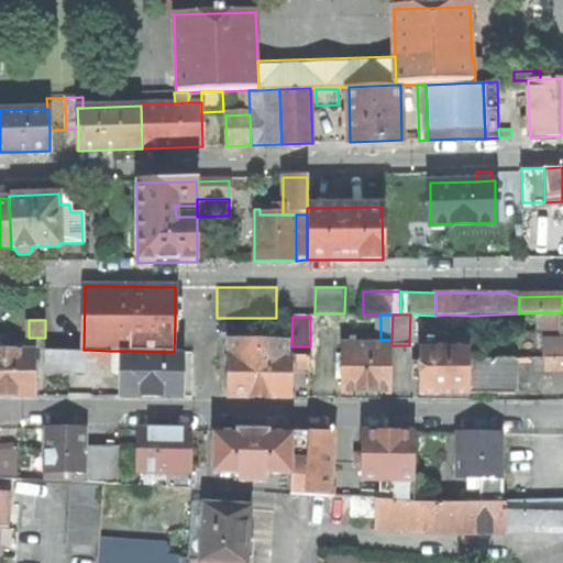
[(230,340),(229,397),(257,397),(289,398),(290,355),(286,355),(286,341),(230,340)]
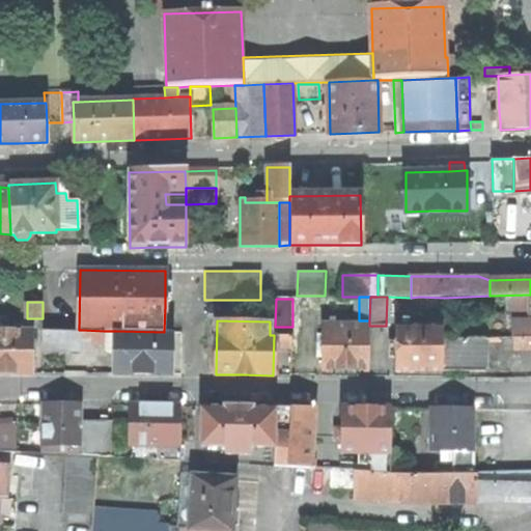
[(530,337),(530,320),(512,322),(512,337),(514,337),(530,337)]
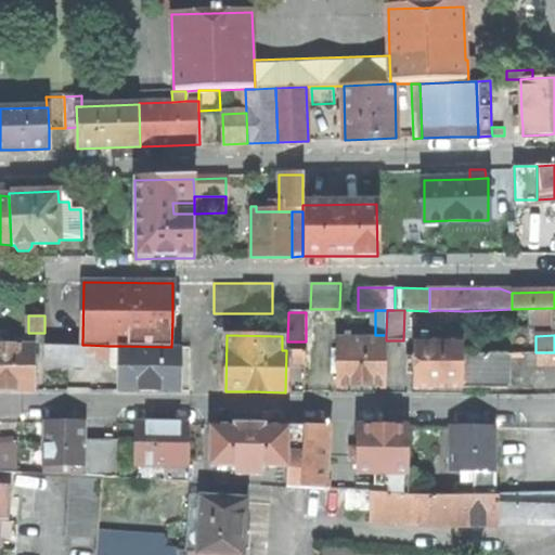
[(360,386),(386,387),(386,340),(350,340),(344,340),(336,340),(336,386),(360,386)]
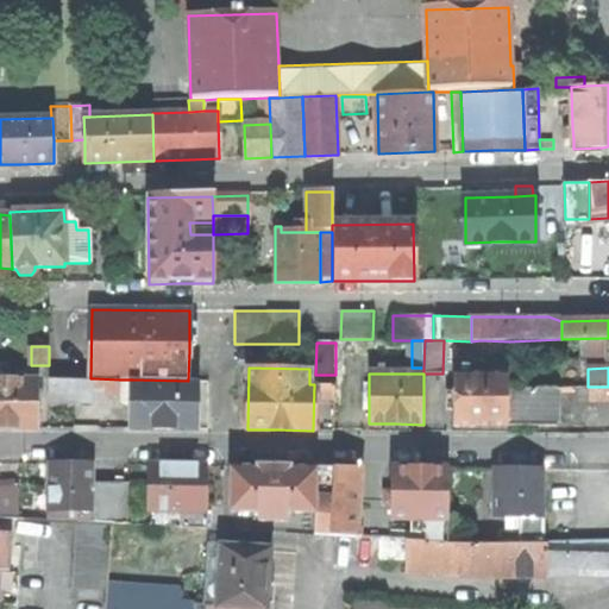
[(481,425),(508,425),(508,388),(508,376),(470,375),(462,375),(454,375),(453,427),(473,427),(473,425),(481,425)]
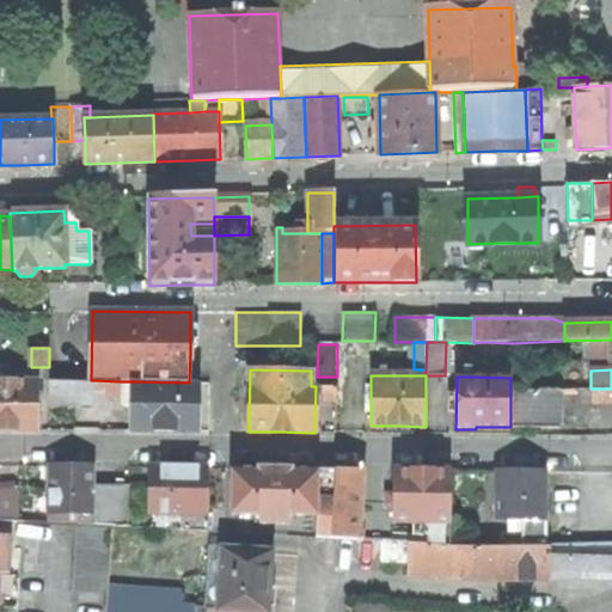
[(36,381),(0,380),(0,428),(2,429),(36,429),(36,381)]
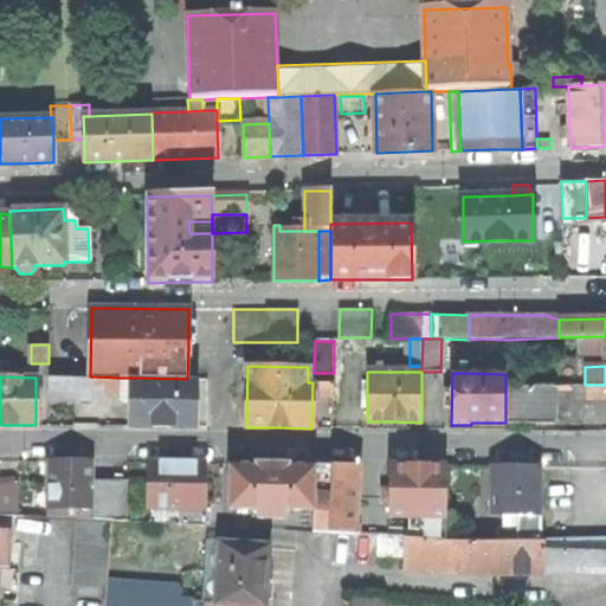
[(94,391),(94,376),(90,376),(49,376),(49,399),(94,400),(94,391)]
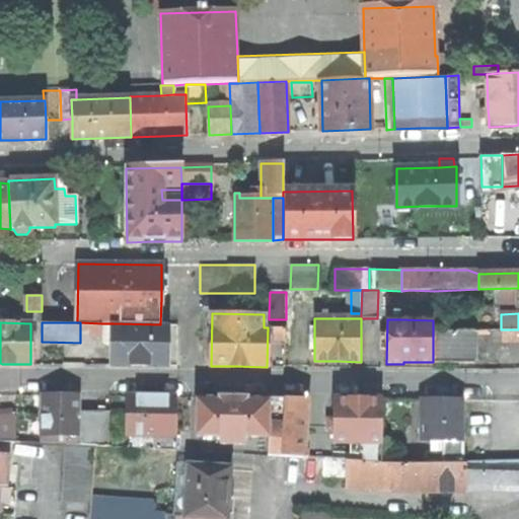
[(80,322),(80,335),(101,335),(101,323),(80,322)]
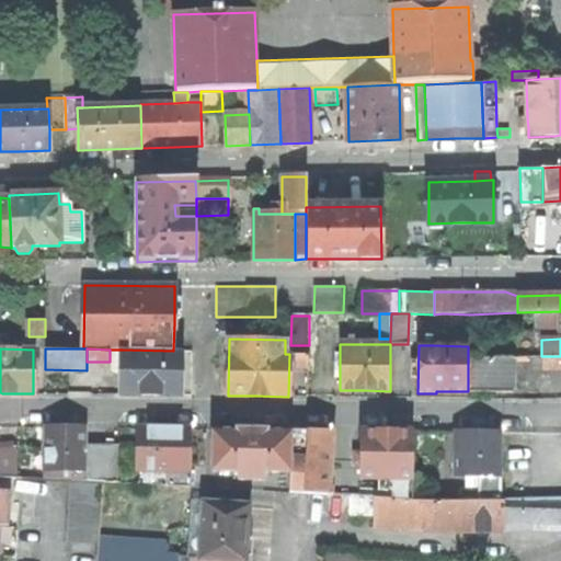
[(122,350),(121,395),(150,395),(181,396),(181,351),(173,351),(122,350)]
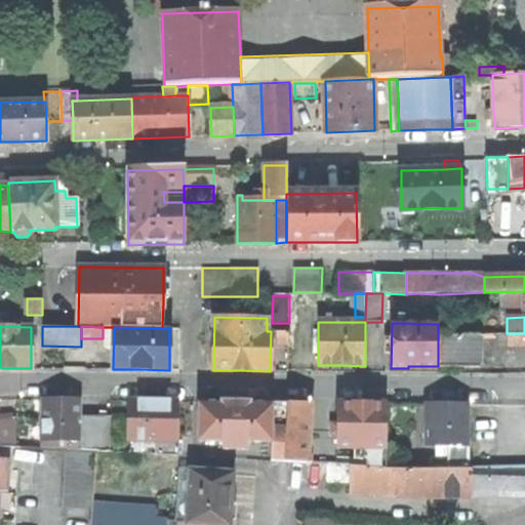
[(288,332),(276,332),(276,345),(288,345),(288,332)]
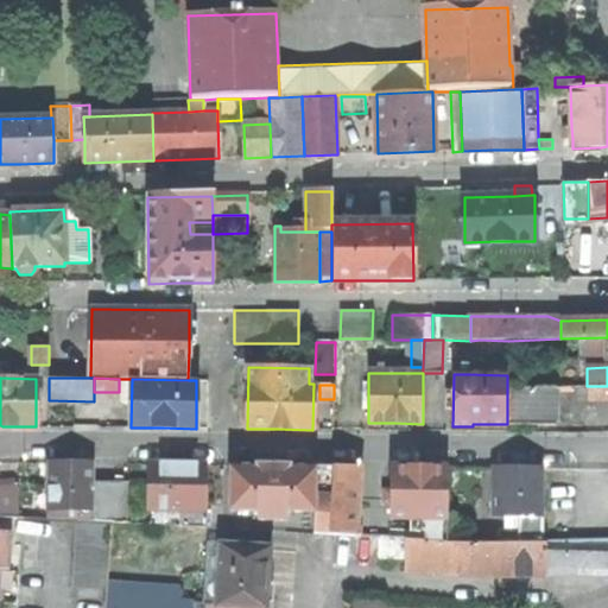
[(607,386),(589,386),(589,400),(607,400),(607,386)]
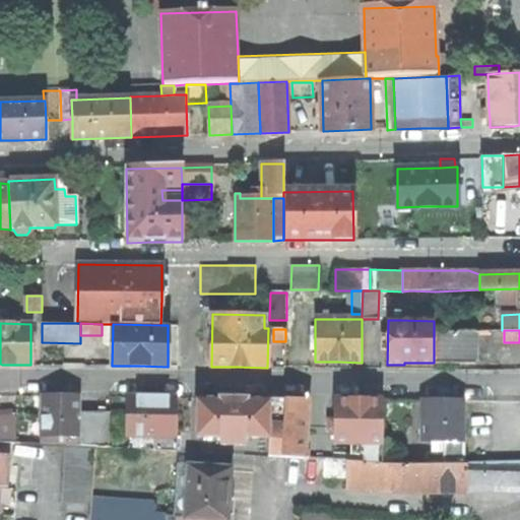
[(434,331),(434,363),(475,363),(476,331),(434,331)]
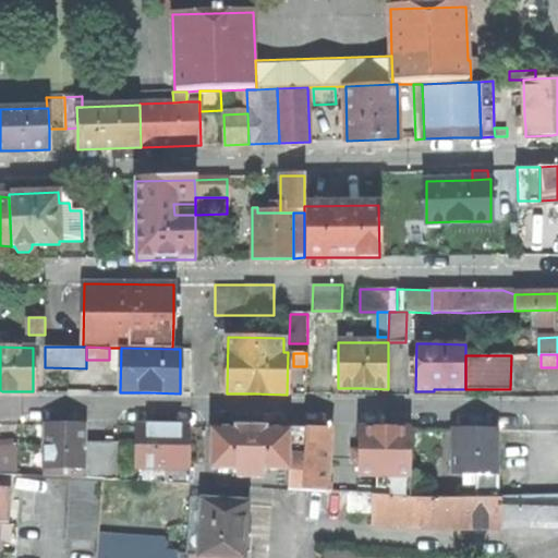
[(45,426),(44,468),(84,469),(84,426),(61,426),(45,426)]
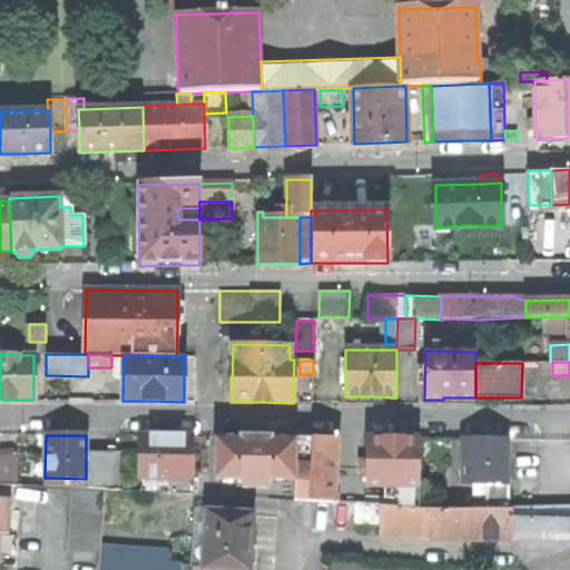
[(141,435),(140,479),(179,479),(194,479),(194,436),(167,436),(141,435)]
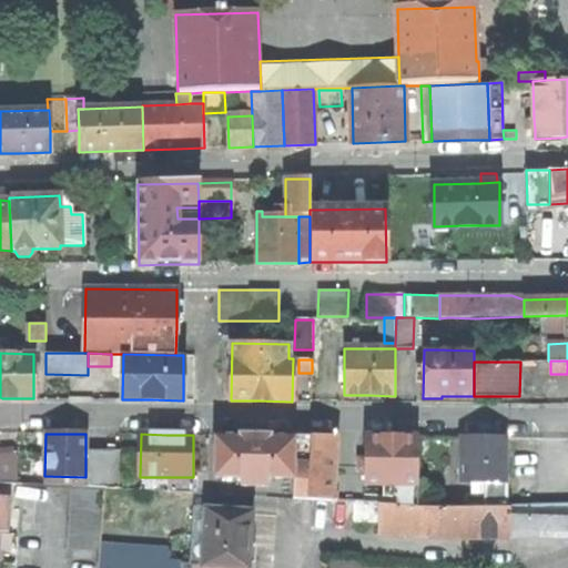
[(267,477),(293,478),(293,436),(254,436),(216,435),(215,477),(241,477),(241,486),(266,486),(267,477)]
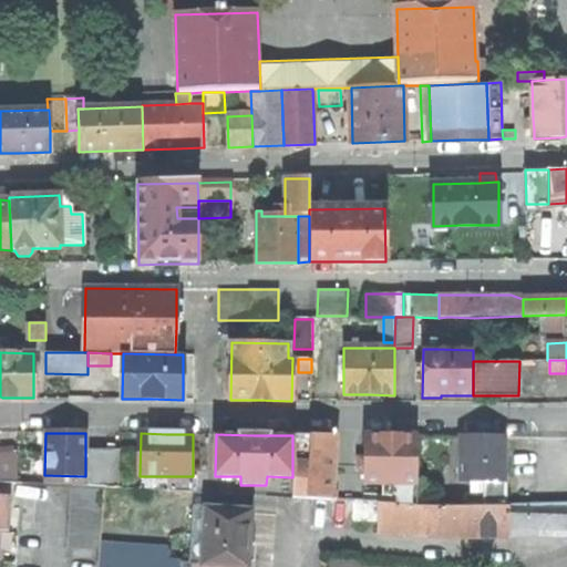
[(292,435),(292,477),(307,477),(308,436),(292,435)]
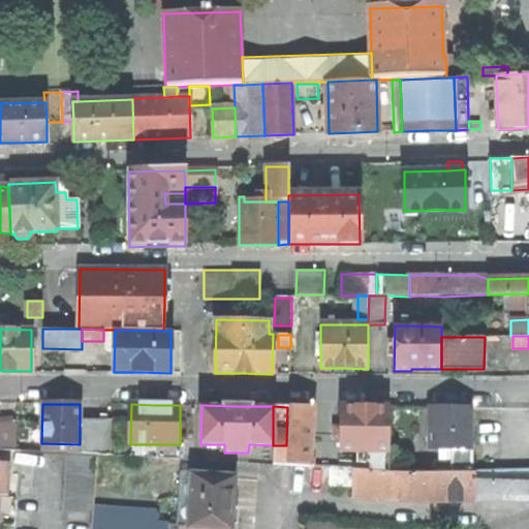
[(356,452),(390,452),(391,407),(363,407),(341,406),(341,428),(340,439),(340,452),(356,452)]
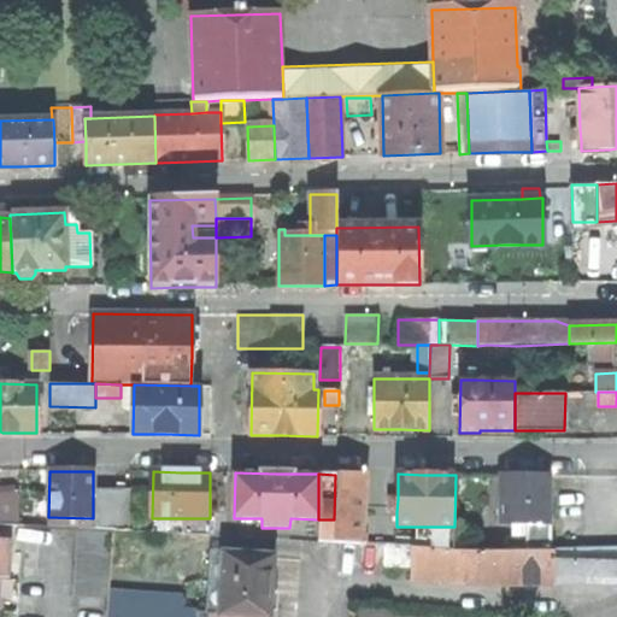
[(364,475),(335,475),(334,519),(334,542),(363,544),(364,475)]
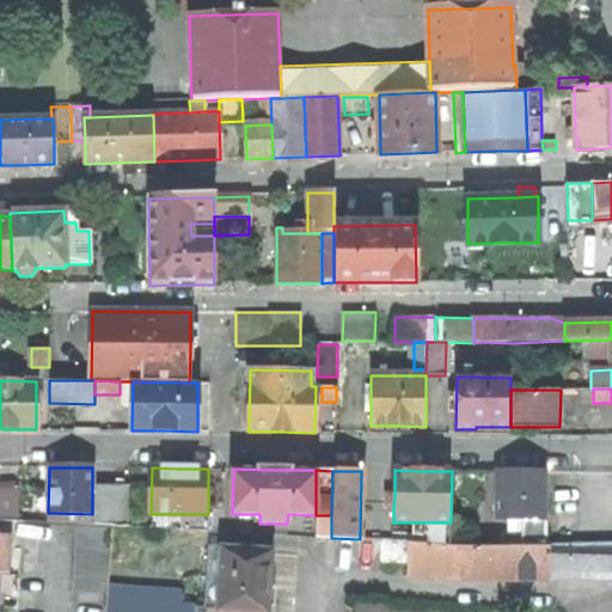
[(499,472),(497,519),(522,520),(545,520),(546,472),(520,472),(499,472)]
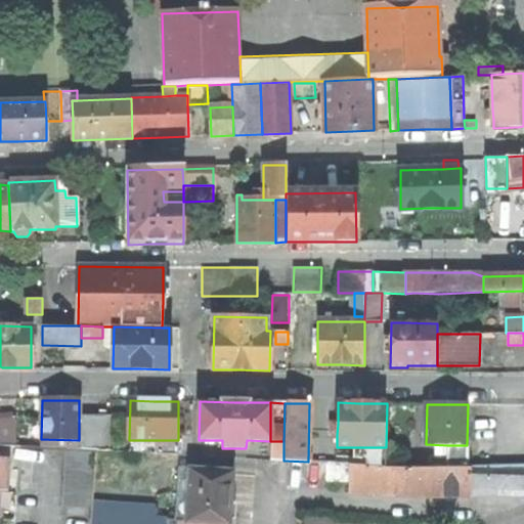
[(81,416),(80,449),(108,450),(110,417),(81,416)]
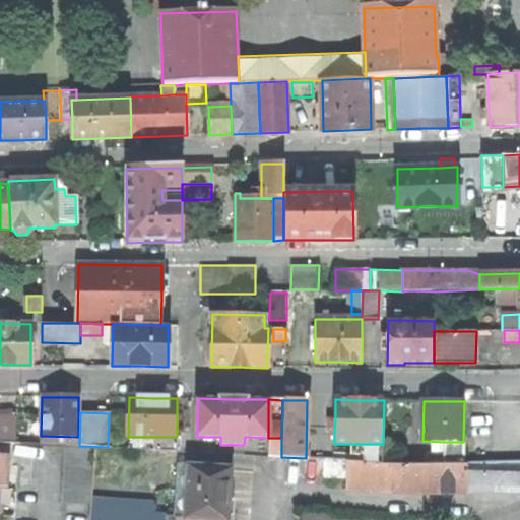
[(0,440),(15,441),(16,416),(0,415),(0,440)]
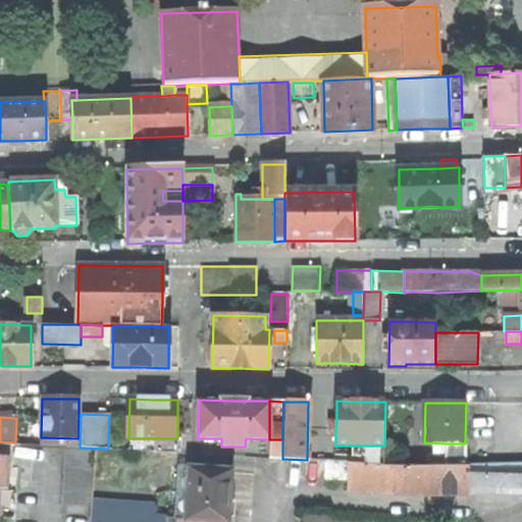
[(177,438),(164,438),(164,453),(176,453),(177,438)]
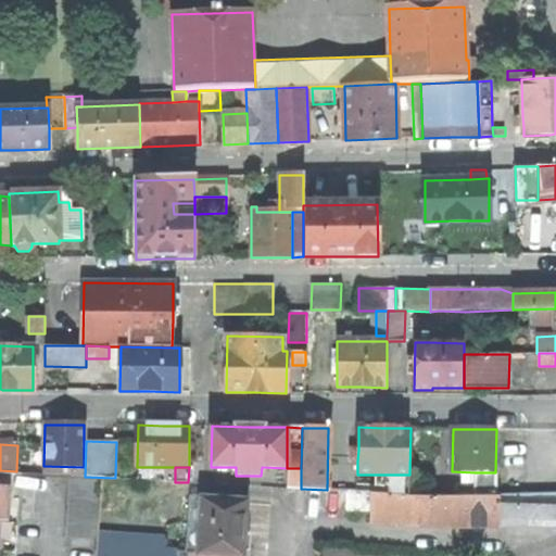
[(301,468),(287,468),(286,489),(301,489),(301,468)]
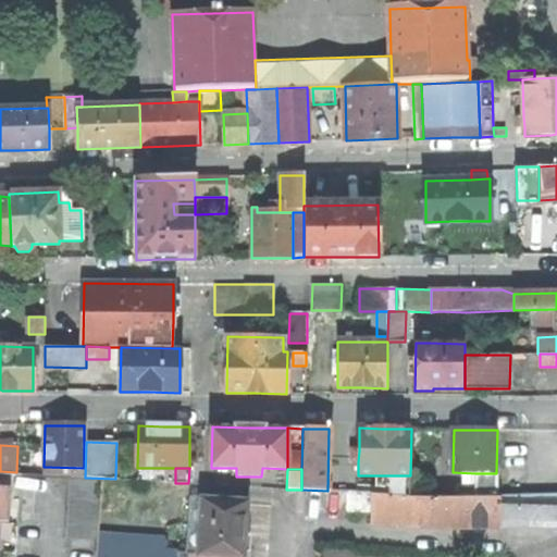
[(496,473),(475,473),(475,485),(457,484),(457,496),(496,497),(496,473)]
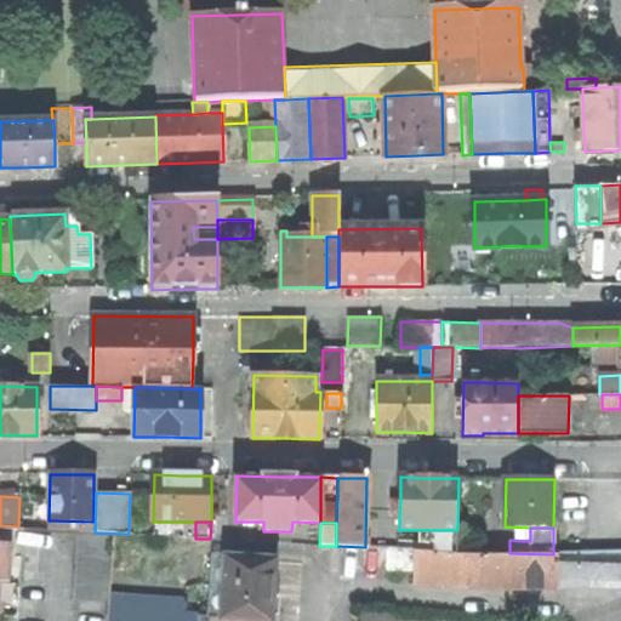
[(77,535),(77,551),(110,552),(110,536),(77,535)]
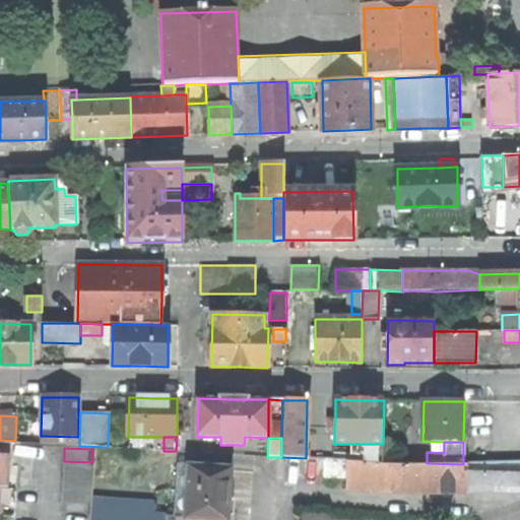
[(64,461),(63,475),(91,476),(92,462),(64,461)]
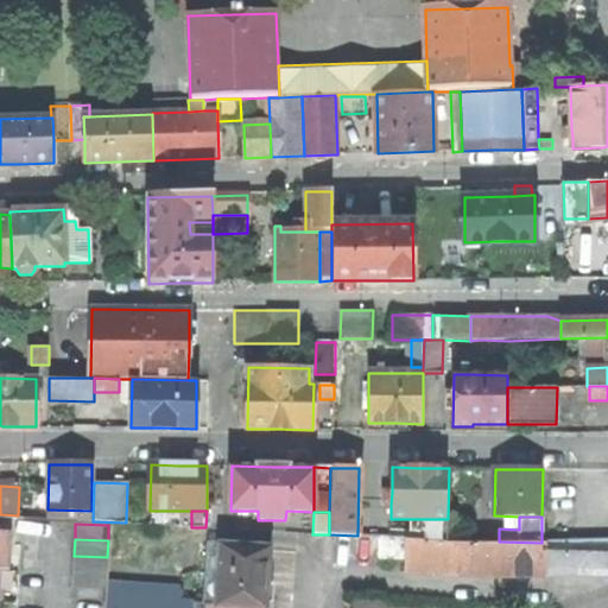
[(378,558),(404,559),(405,540),(379,539),(378,558)]
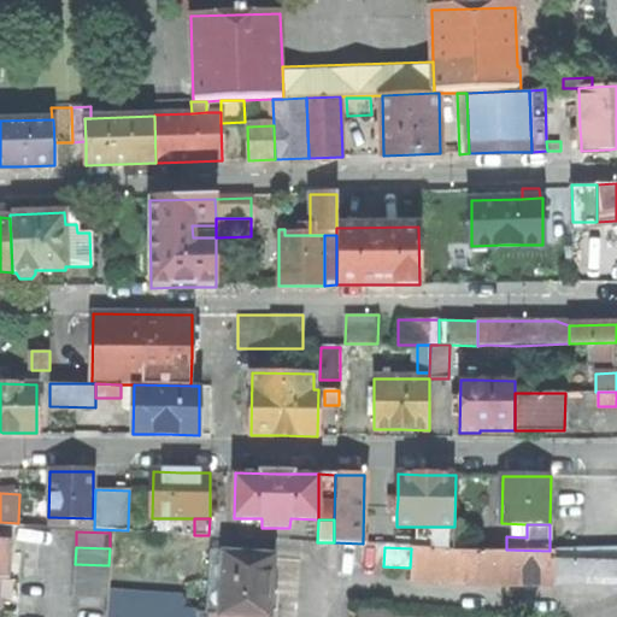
[(410,568),(410,580),(616,585),(616,548),(550,551),(506,550),(454,550),(416,548),(411,548),(410,568)]
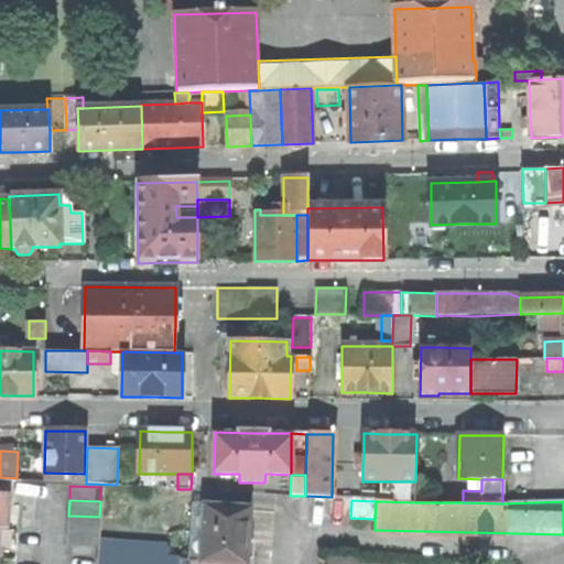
[(199,561),(203,506),(192,505),(188,561),(199,561)]
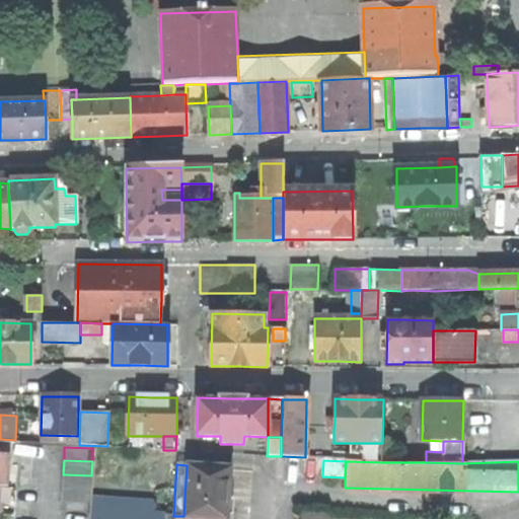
[(173,516),(172,518),(226,518),(230,468),(187,465),(183,516),(173,516)]
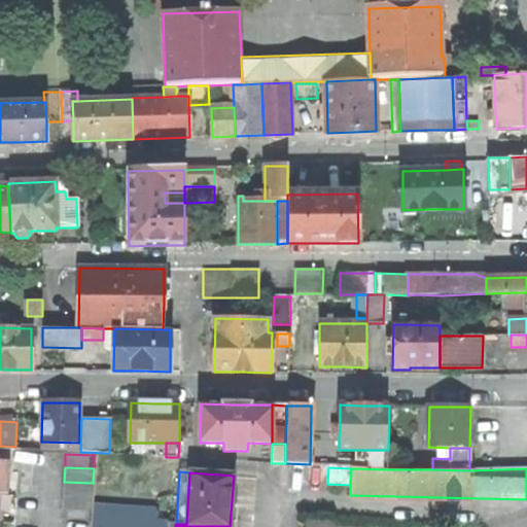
[(64,482),(63,495),(92,496),(93,483),(64,482)]
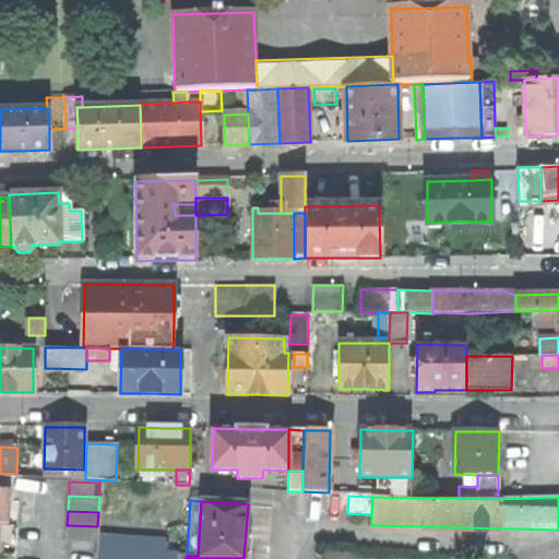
[(97,526),(67,525),(67,538),(96,540),(97,526)]
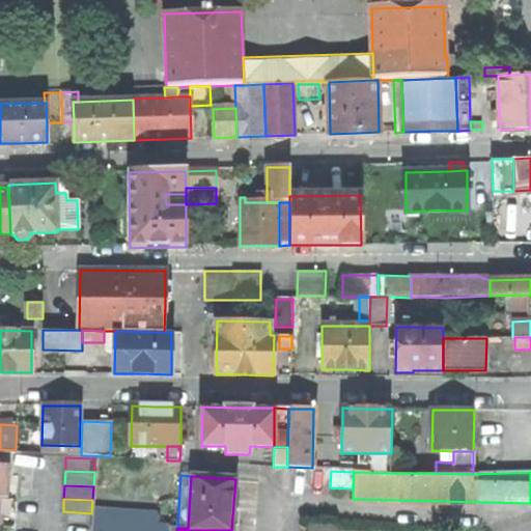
[(94,509),(92,530),(155,530),(156,526),(157,513),(94,509)]
